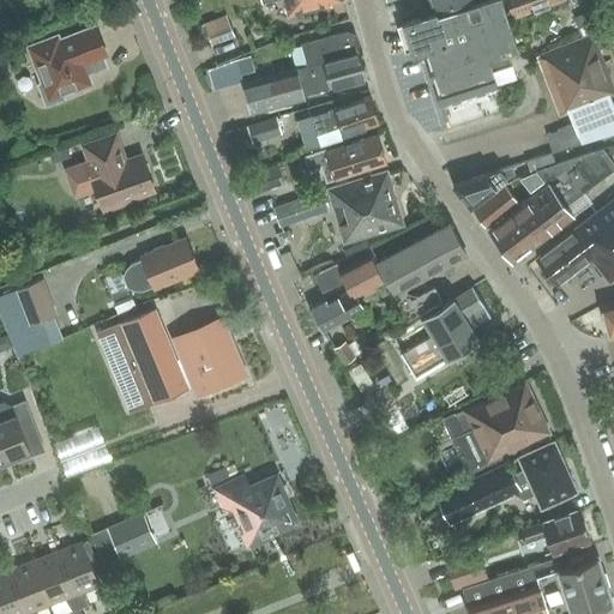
[(260,0),(262,2),(271,0),(282,0),(287,16),(344,2),(343,0),(260,0)]
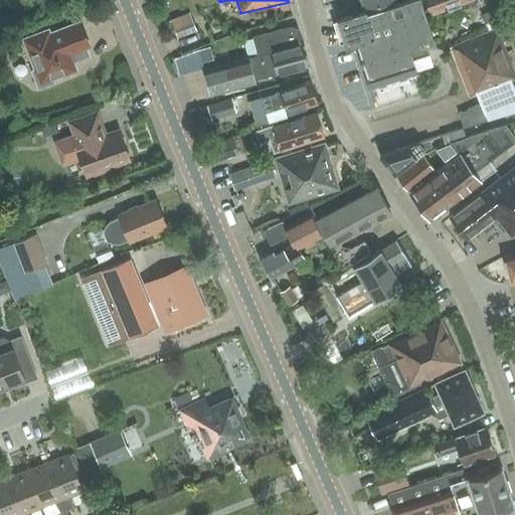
[(326,47),(331,62),(342,97),(416,72),(409,52),(434,43),(418,0),(403,0),(366,13),(365,10),(336,19),(343,41),(326,47)]
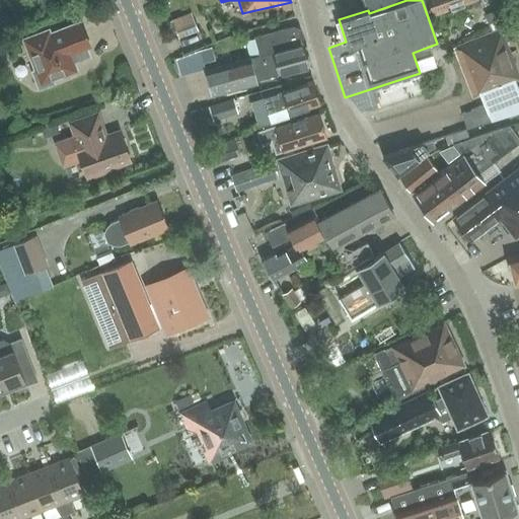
[(364,0),(368,10),(396,0),(364,0)]
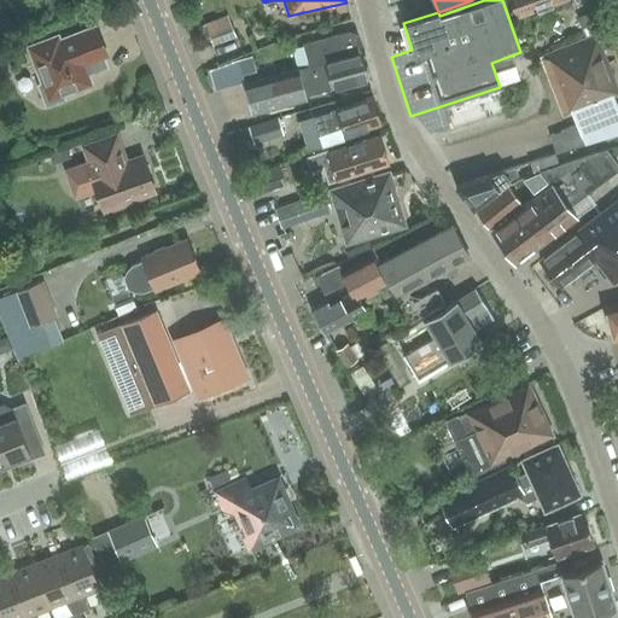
[(509,0),(517,18),(569,0),(575,0),(575,1),(579,0),(509,0)]
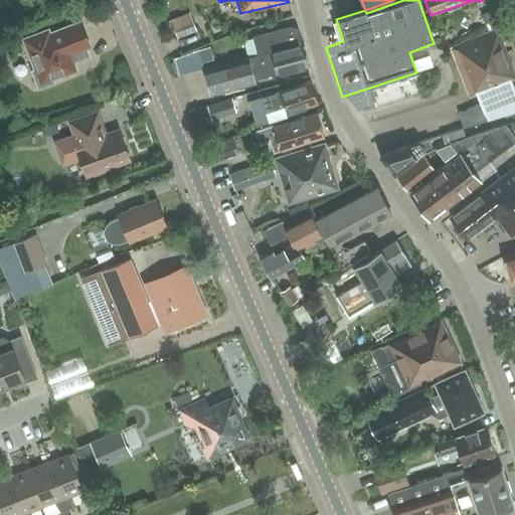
[(488,30),(511,21),(504,6),(481,14),(488,30)]
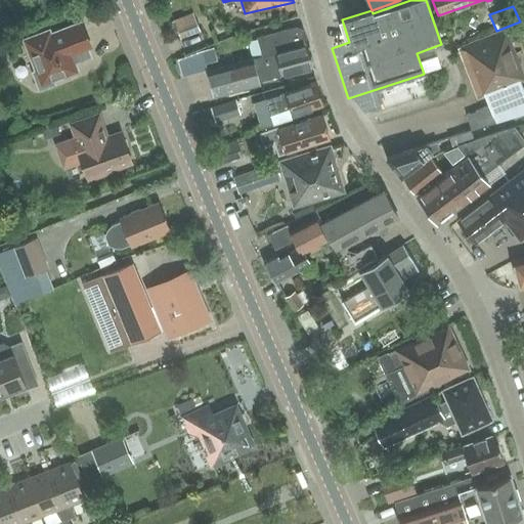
[(90,47),(81,22),(50,34),(49,30),(24,40),(35,71),(32,72),(39,89),(53,84),(52,81),(77,72),(74,63),(85,59),(81,51),(90,47)]
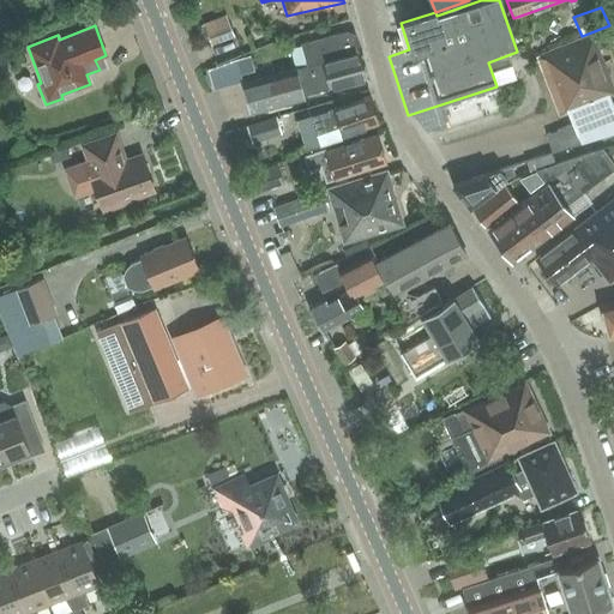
[(307,65),(308,65),(360,50),(355,35),(348,30),(301,42),(307,65)]
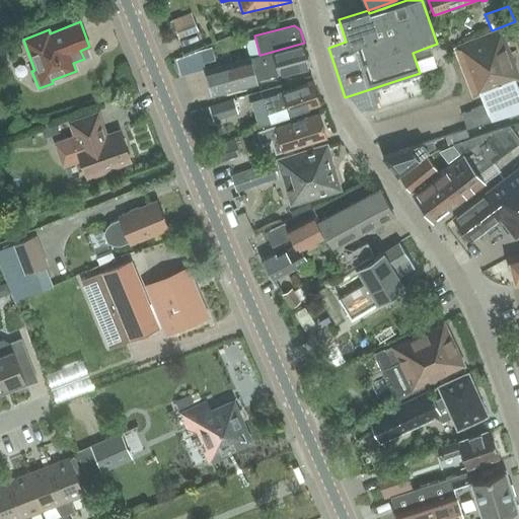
[(466,129),(467,129),(518,110),(518,92),(514,79),(518,78),(508,52),(499,29),(454,48),(472,96),(478,94),(484,105),(461,114),(466,129)]
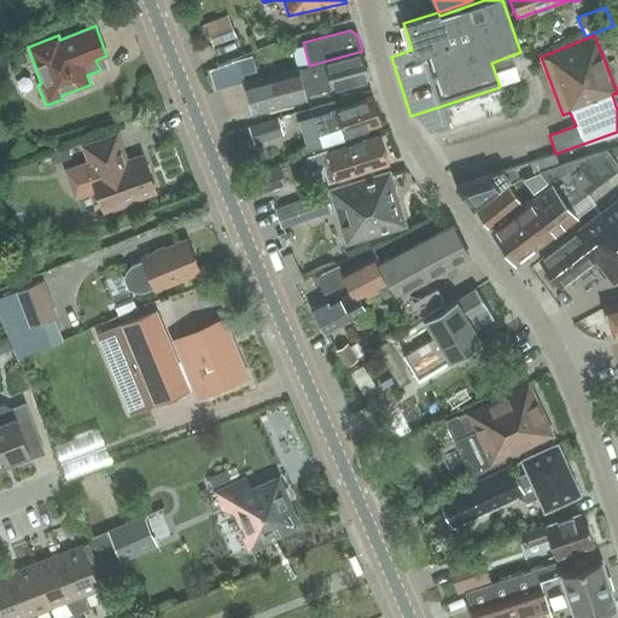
[(363,51),(310,65),(318,92),(371,77),(363,51)]
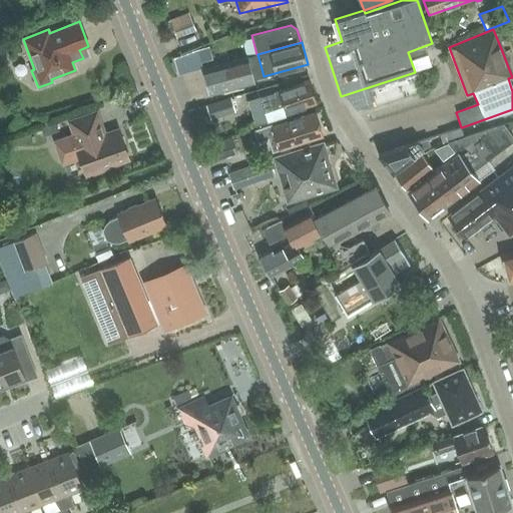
[(209,46),(197,49),(201,67),(213,63),(209,46)]
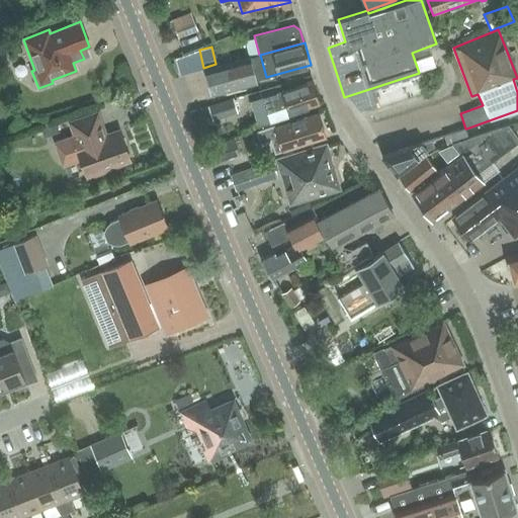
[(266,77),(260,55),(259,55),(204,69),(211,94),(256,83),(255,79),(266,77)]
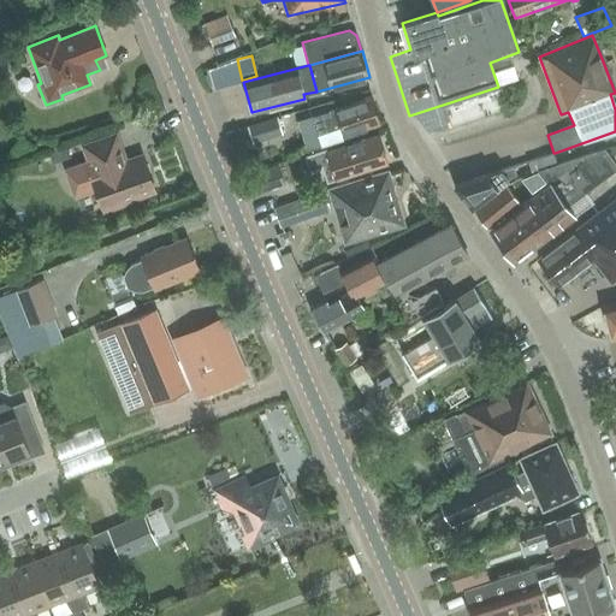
[(333,107),(312,114),(317,134),(341,126),(344,135),(374,125),(379,123),(371,96),(333,107)]
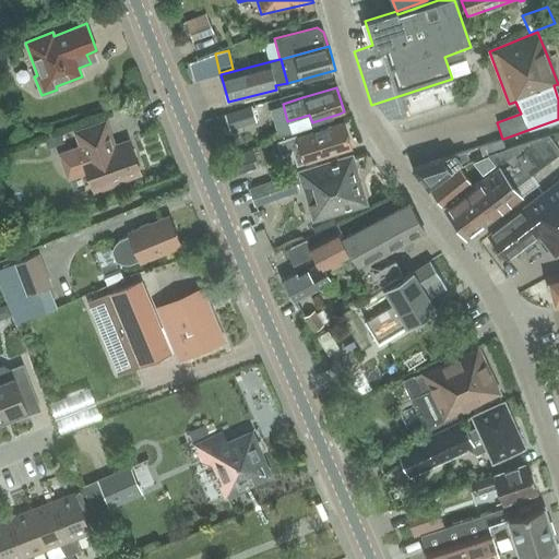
[(251,106),(224,117),(229,129),(257,119),(251,106)]
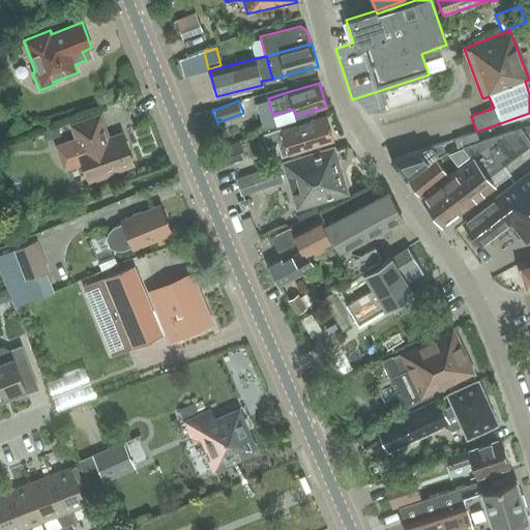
[(63,171),(83,164),(89,182),(110,175),(109,172),(133,164),(122,135),(108,140),(98,116),(72,125),(77,137),(54,144),(63,171)]
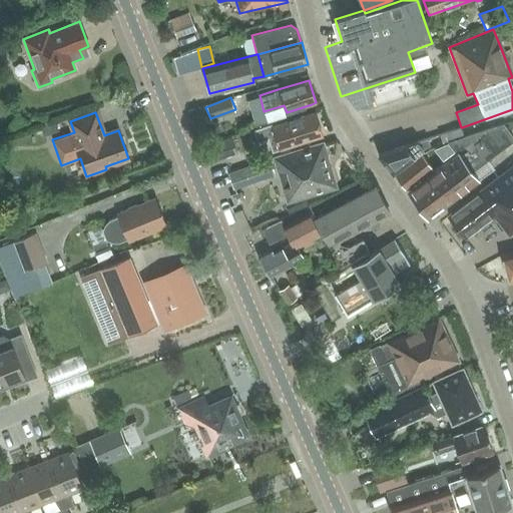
[(273,123),(252,129),(257,141),(268,138),(272,151),(322,136),(315,112),(273,124),(273,123)]
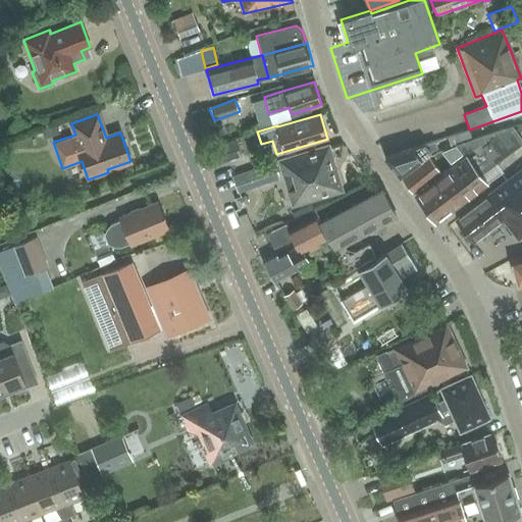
[(55,121),(41,126),(45,138),(59,133),(55,121)]
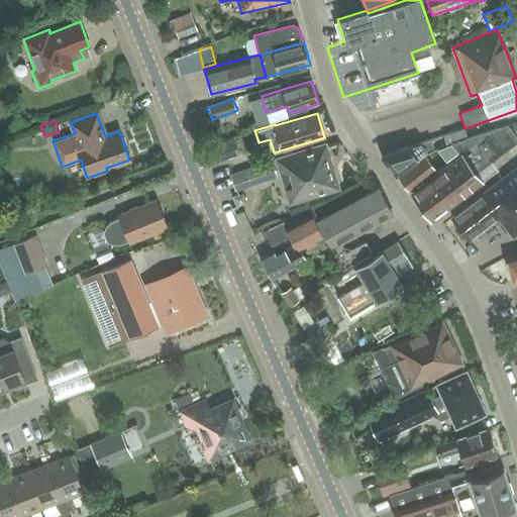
[(460,153),(411,192),(432,220),(436,217),(482,182),(476,174),(492,162),(516,143),(516,137),(515,134),(507,125),(468,137),(454,141),(451,142),(460,153)]
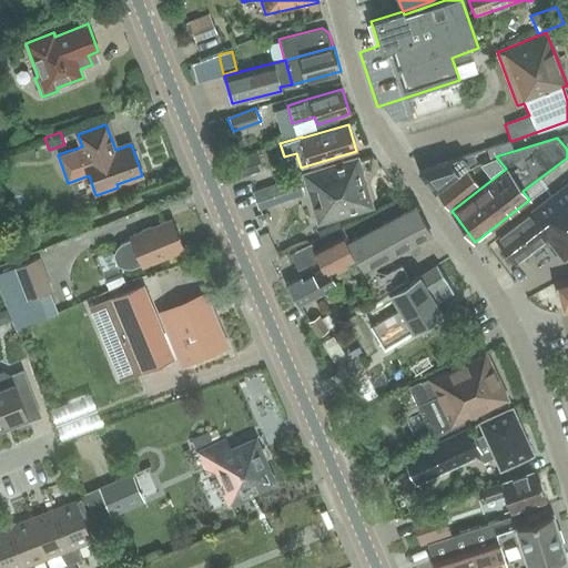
[(510,141),(487,149),(490,159),(496,156),(499,155),(514,151),(510,141)]
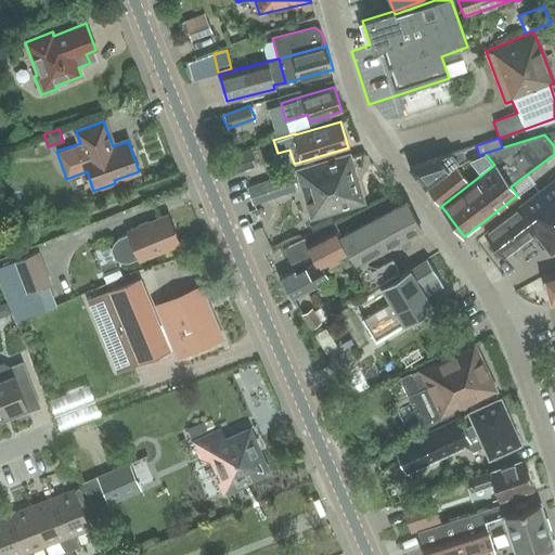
[(230,172),(256,165),(250,149),(226,156),(230,172)]
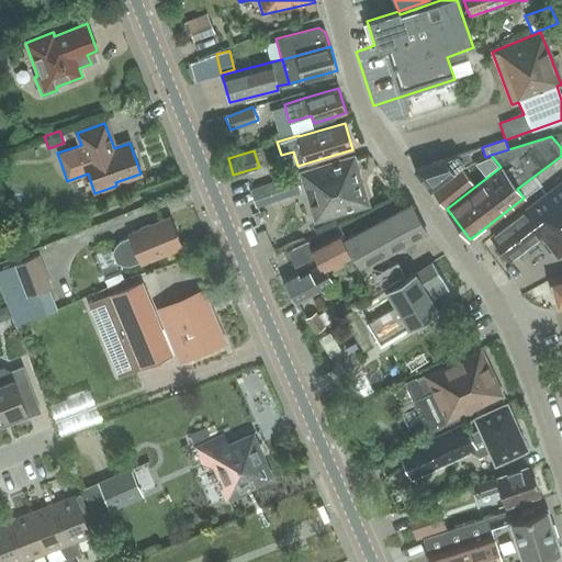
[(429,189),(470,157),(468,152),(416,168),(414,169),(429,189)]
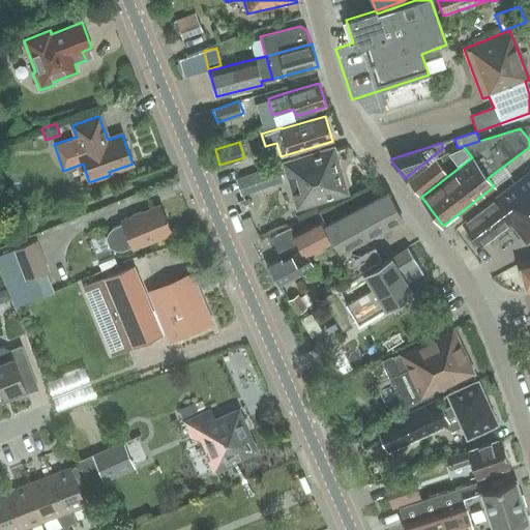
[(347,194),(333,147),(283,163),(284,164),(235,178),(240,194),(287,179),(296,209),(347,194)]
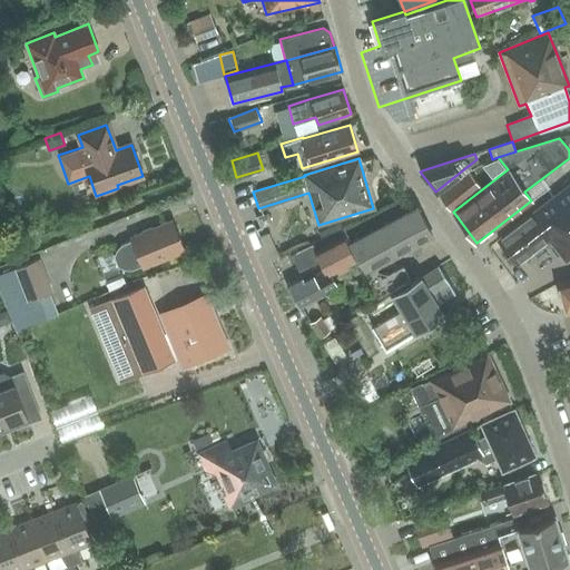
[(493,180),(507,170),(499,160),(483,167),(493,180)]
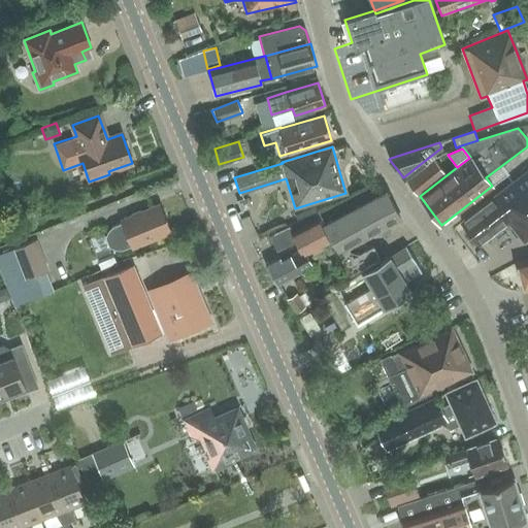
[(418,194),(446,173),(434,159),(406,179),(418,194)]
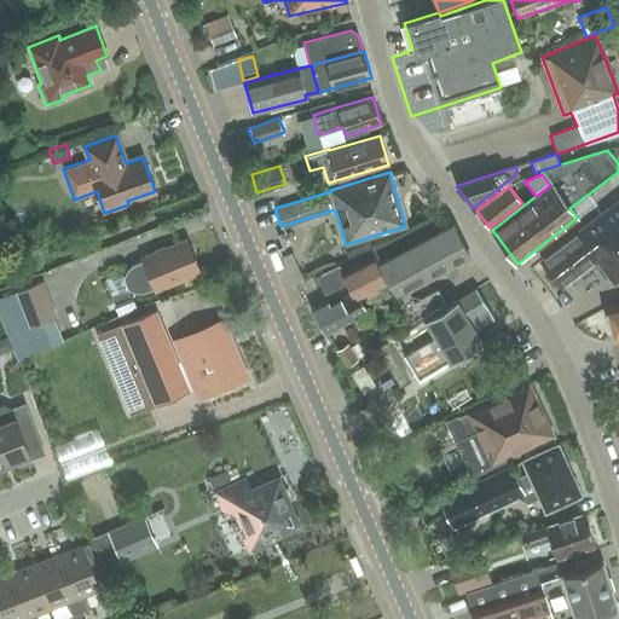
[(618,197),(541,260),(561,288),(596,260),(613,283),(618,278),(618,197)]
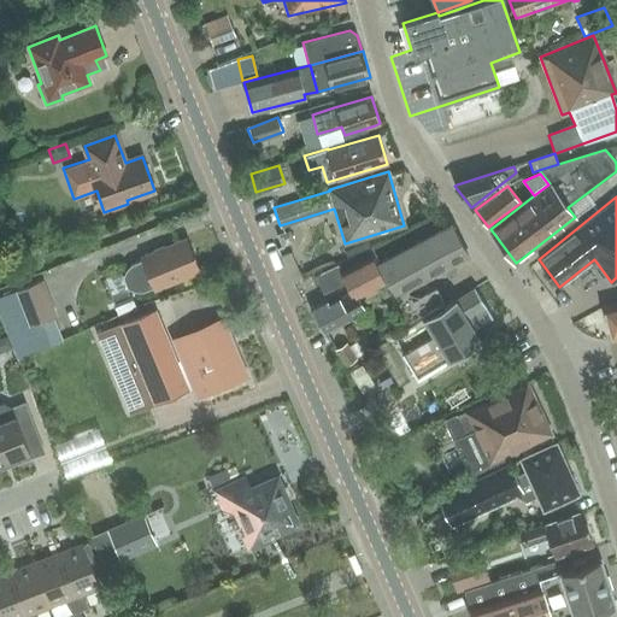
[(407,289),(419,282),(444,270),(448,277),(453,274),(454,269),(453,265),(468,257),(450,223),(378,262),(407,318),(444,300),(436,287),(412,300),(407,289)]
